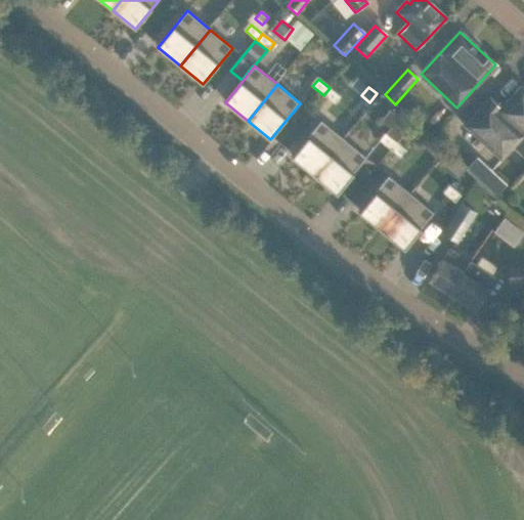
[(523,159),(523,158),(523,90),(520,87),(500,107),(490,98),(464,127),(501,161),(513,148),(523,159)]
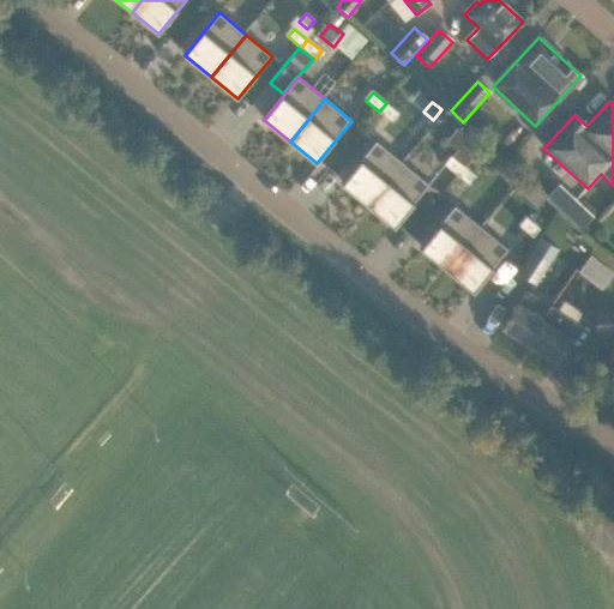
[(379,112),(392,122),(399,114),(386,103),(379,112)]
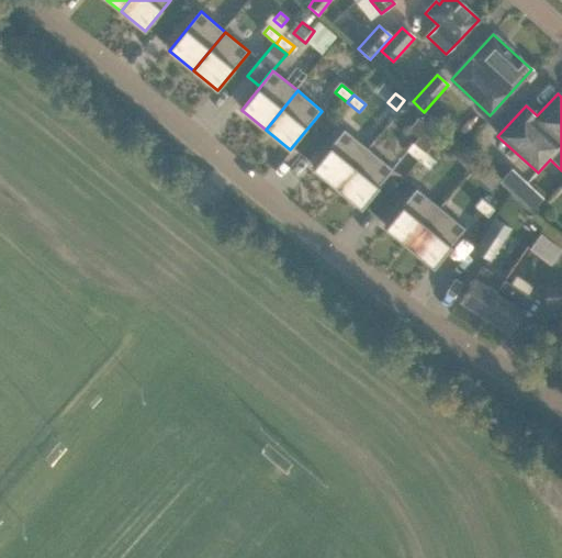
[(417,120),(408,131),(418,138),(413,145),(425,154),(438,137),(417,120)]
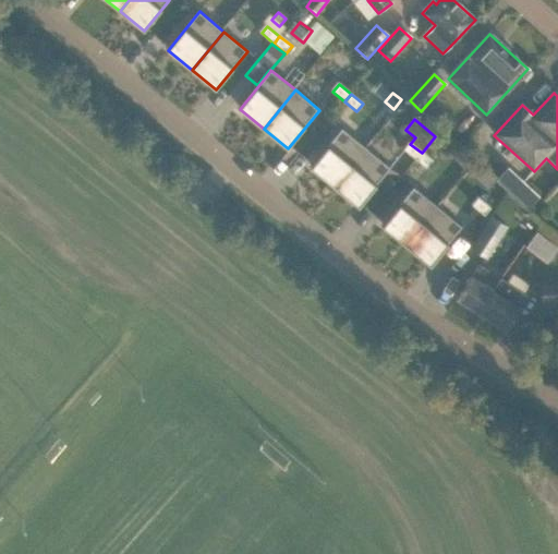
[(342,129),(311,167),(335,187),(366,148),(342,129)]
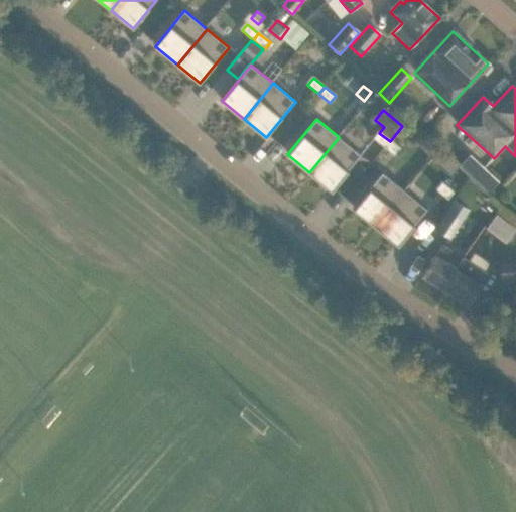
[(378,132),(373,139),(384,148),(390,141),(379,133),(378,132)]
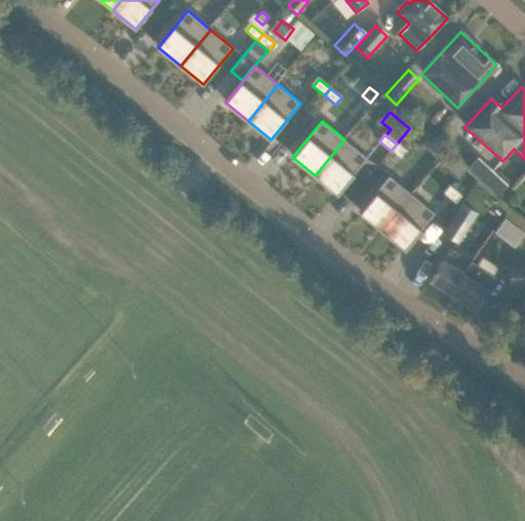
[(337,194),(367,158),(345,139),(315,175),(337,194)]
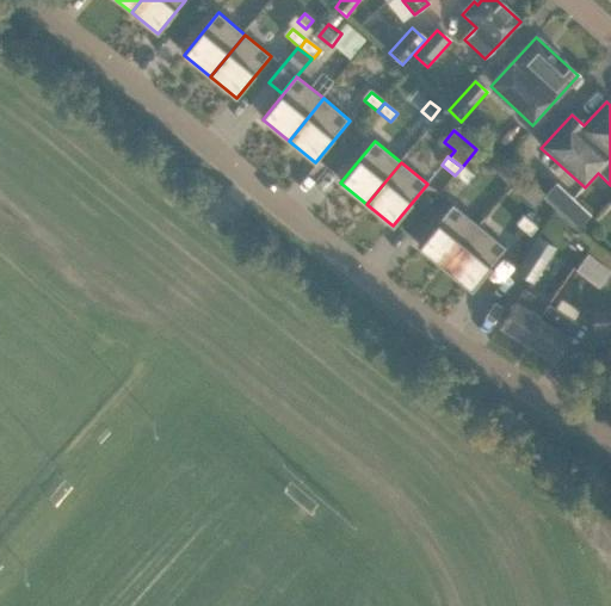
[(462,167),(455,175),(468,186),(475,178),(462,167)]
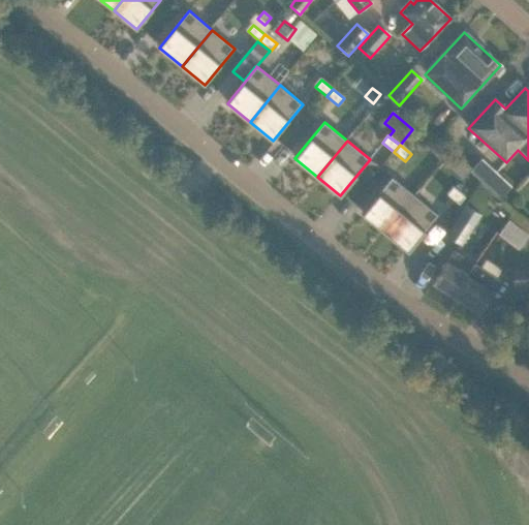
[(461,182),(469,173),(450,157),(442,166),(461,182)]
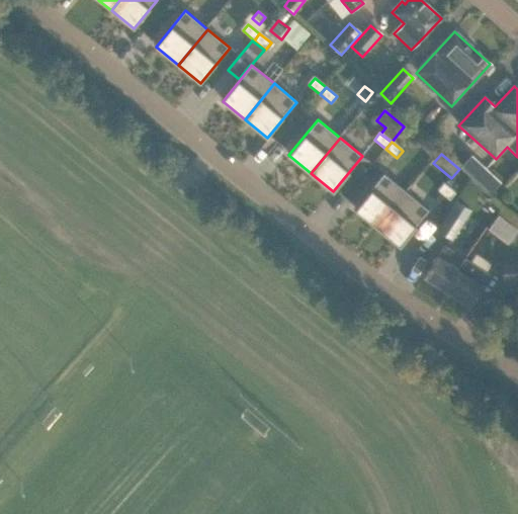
[(490,195),(501,183),(471,156),(460,168),(490,195)]
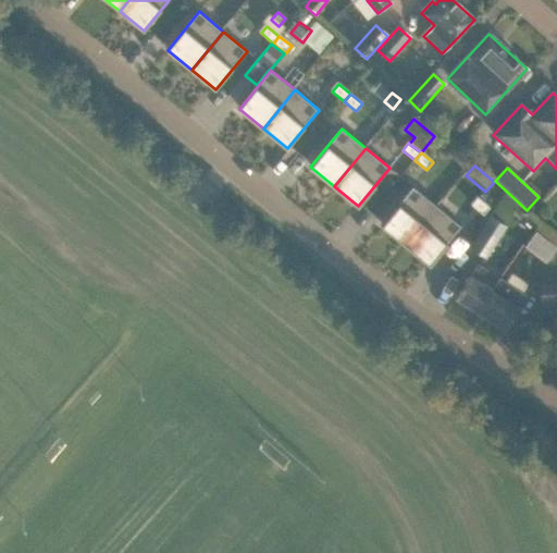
[(188,184),(180,195),(187,201),(196,191),(188,184)]
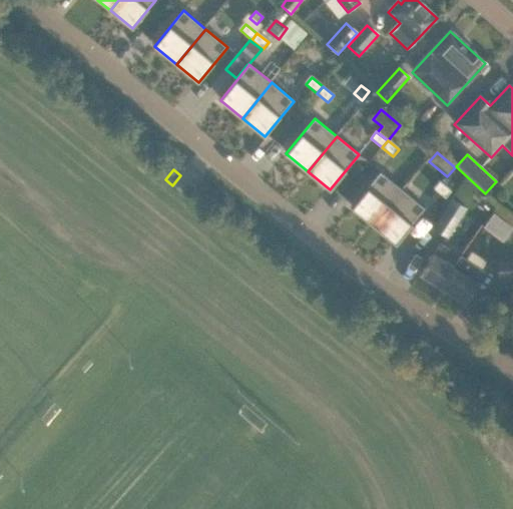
[(374,225),(403,190),(381,172),(352,207),(374,225)]
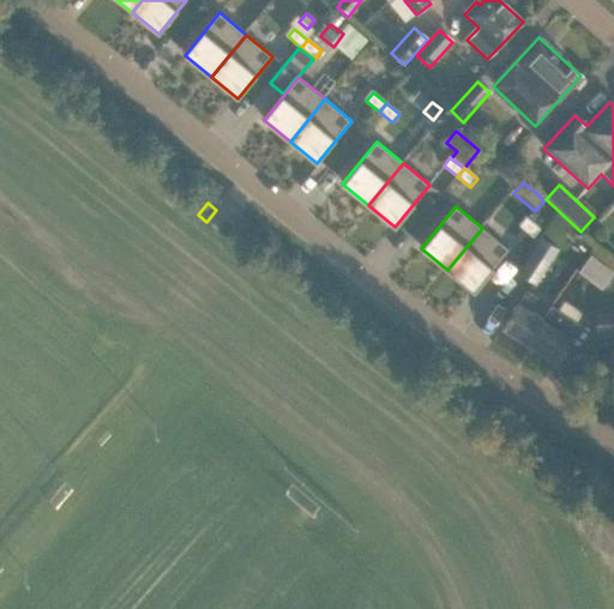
[(540,229),(527,218),(521,227),(534,237),(540,229)]
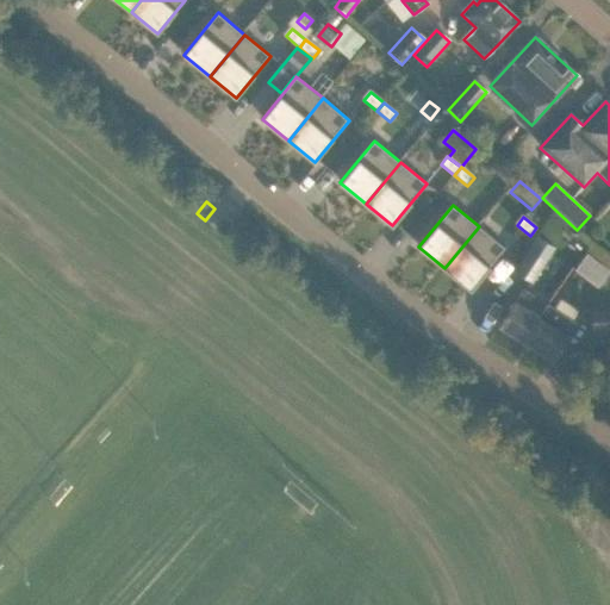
[(222,237),(232,226),(224,218),(215,229),(222,237)]
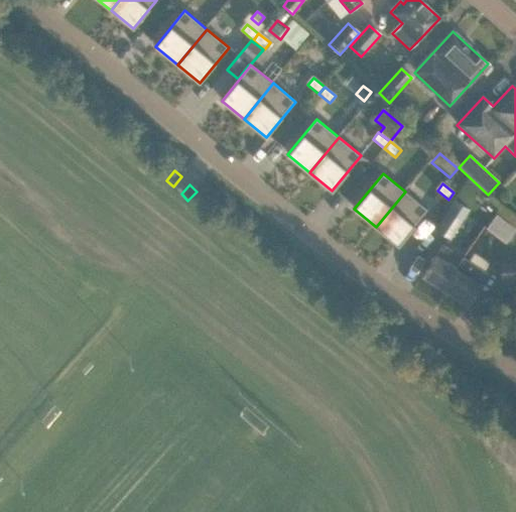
[(405,192),(376,227),(398,245),(427,210),(405,192)]
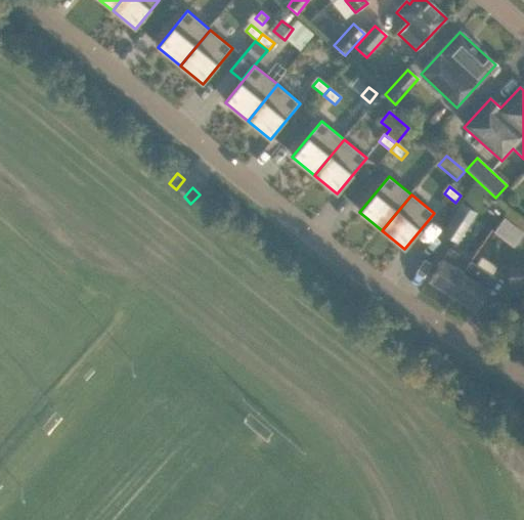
[(476,214),(462,204),(442,233),(457,244),(476,214)]
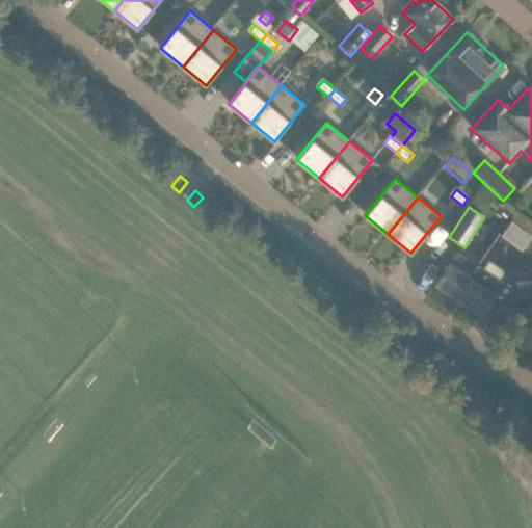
[(521,253),(531,238),(511,223),(501,238),(521,253)]
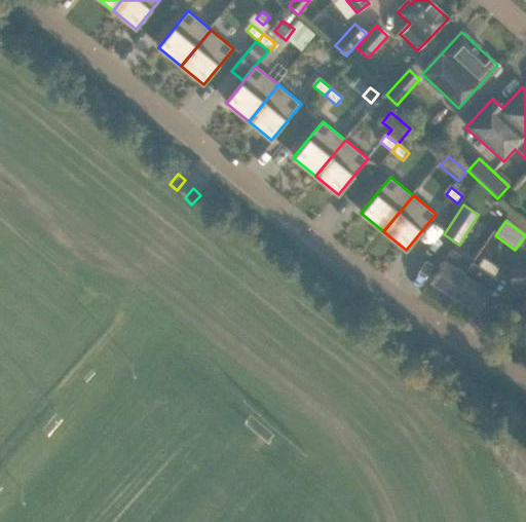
[(453,296),(465,276),(463,274),(464,274),(452,266),(458,256),(450,250),(444,260),(443,260),(429,281),(453,296)]
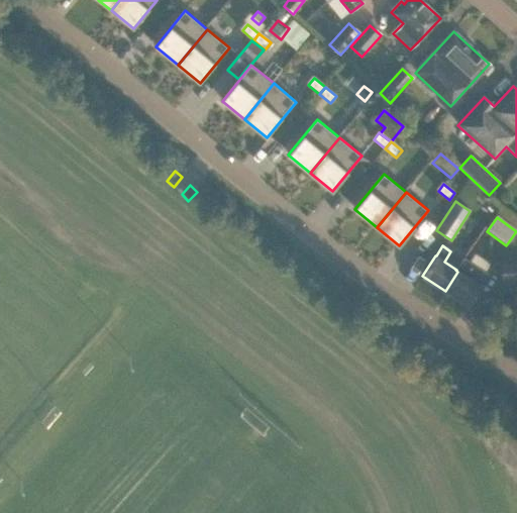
[(455,270),(457,272),(445,291),(469,305),(488,275),(462,259),(456,270),(455,270)]
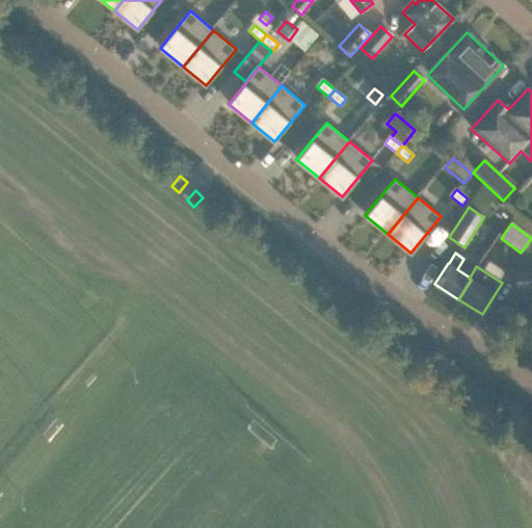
[(531,290),(531,272),(515,273),(516,291),(531,290)]
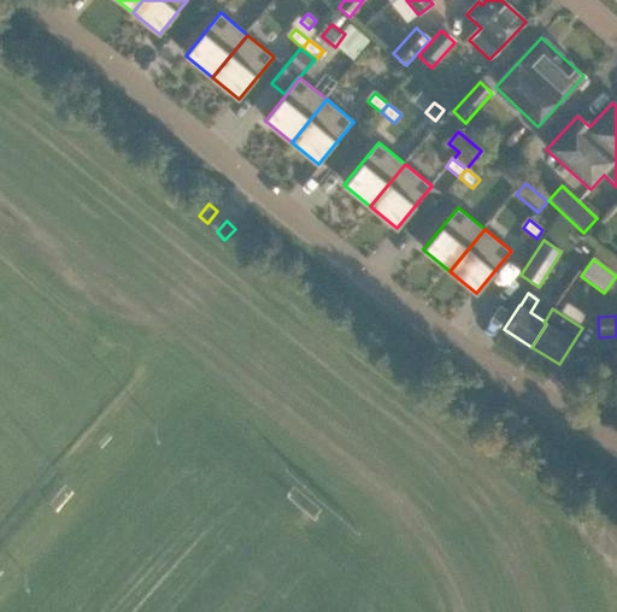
[(616,357),(616,339),(599,340),(600,359),(616,357)]
